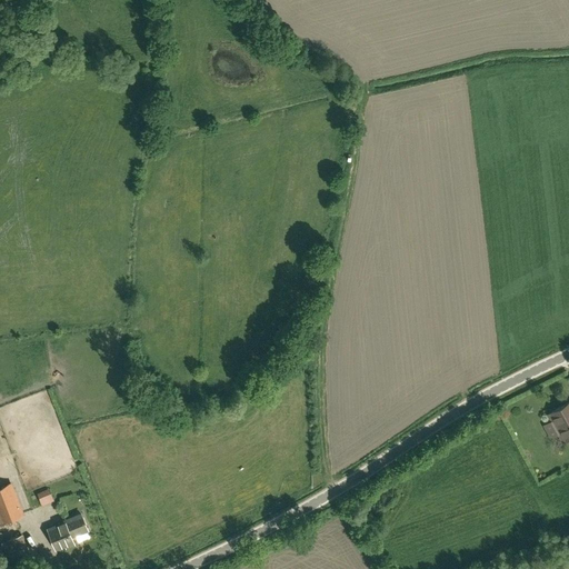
[(568,402),(548,415),(563,441),(568,438),(568,402)]
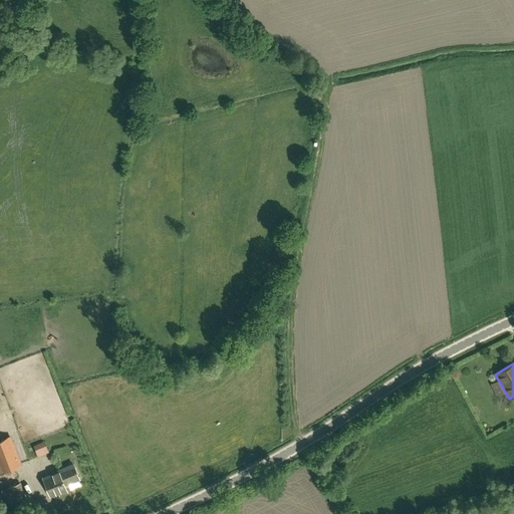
[(0,440),(0,469),(1,472),(19,465),(9,437),(0,440)]
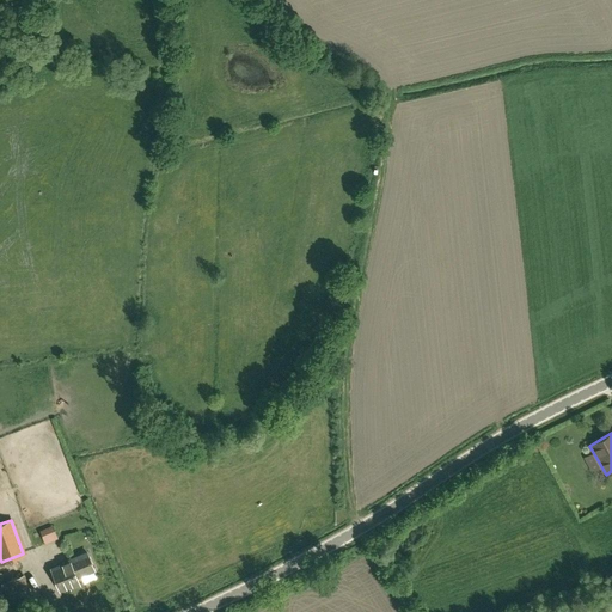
[(40,530),(44,543),(57,538),(53,525),(40,530)]
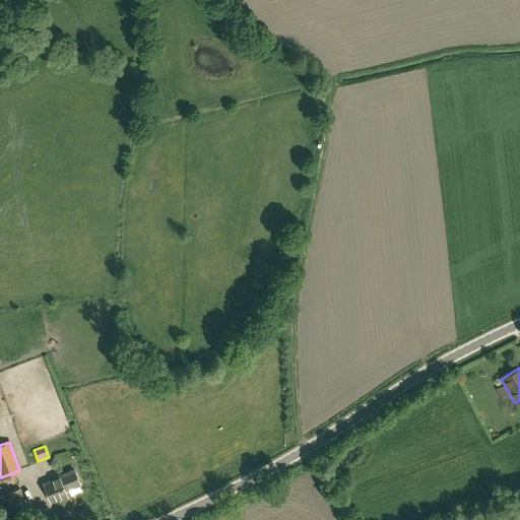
[(68,498),(65,490),(80,483),(74,469),(59,475),(60,477),(44,483),(51,501),(59,498),(61,501),(68,498)]
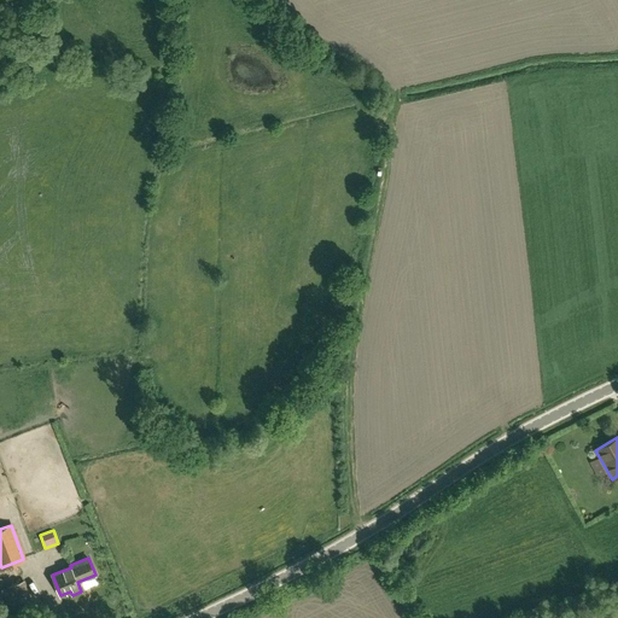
[(24,581),(3,588),(10,606),(30,598),(24,581)]
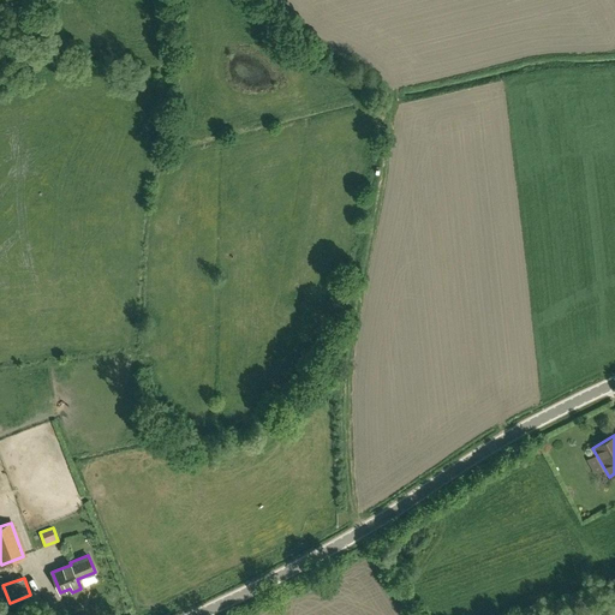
All buildings are outlined.
